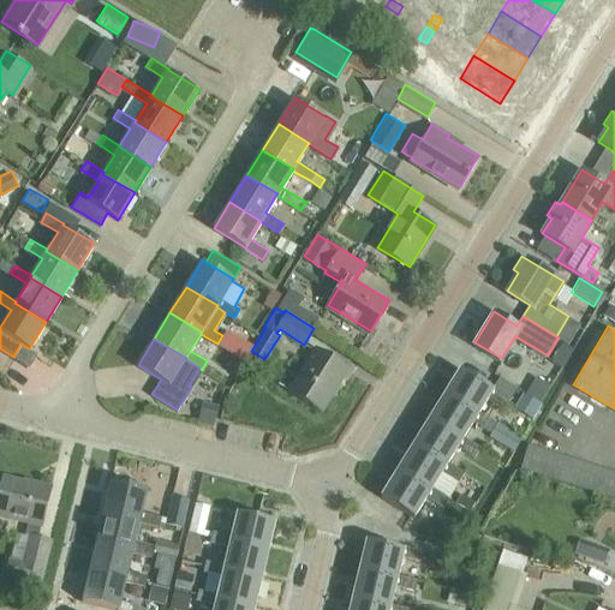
[(322,410),(348,366),(317,346),(290,389),(322,410)]
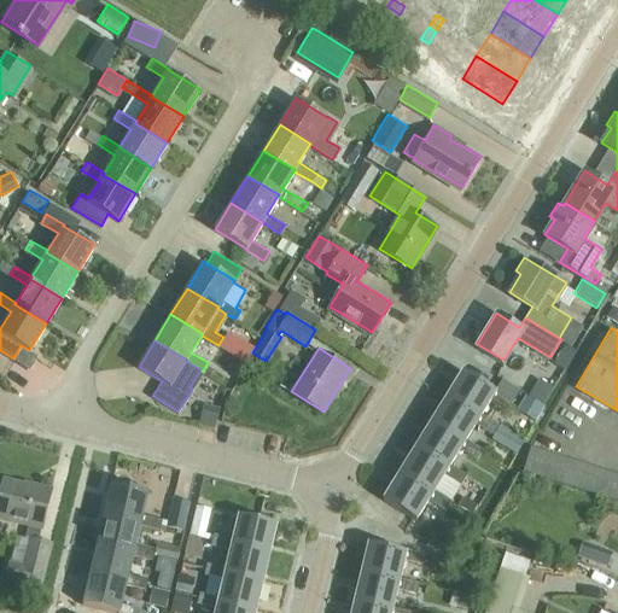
[(478,415),(481,412),(490,396),(508,407),(520,386),(502,375),(494,390),(464,371),(448,396),(478,415)]
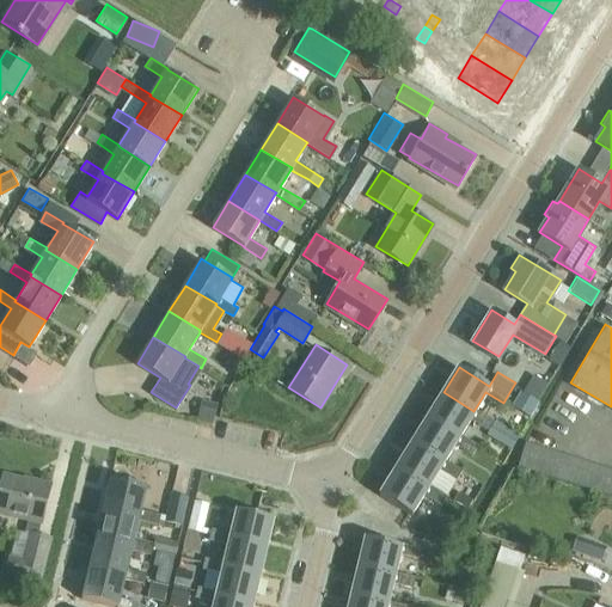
[(531,409),(546,379),(532,371),(516,402),(531,409)]
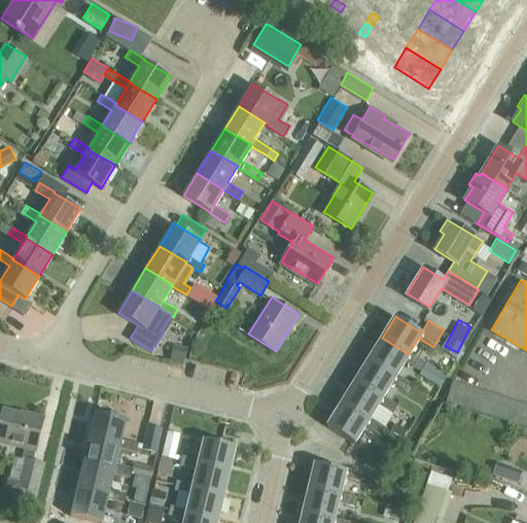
[(434,367),(410,351),(408,354),(382,338),(369,359),(394,376),(396,373),(405,359),(420,369),(419,371),(428,377),(434,367)]
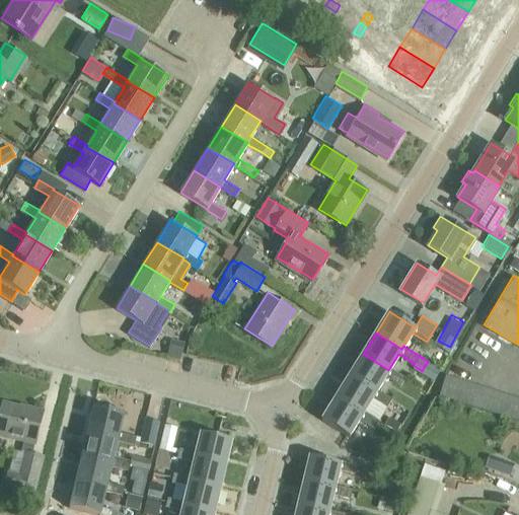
[(404,376),(390,367),(388,370),(363,354),(350,375),(375,391),(377,388),(386,375),(399,383),(404,376)]
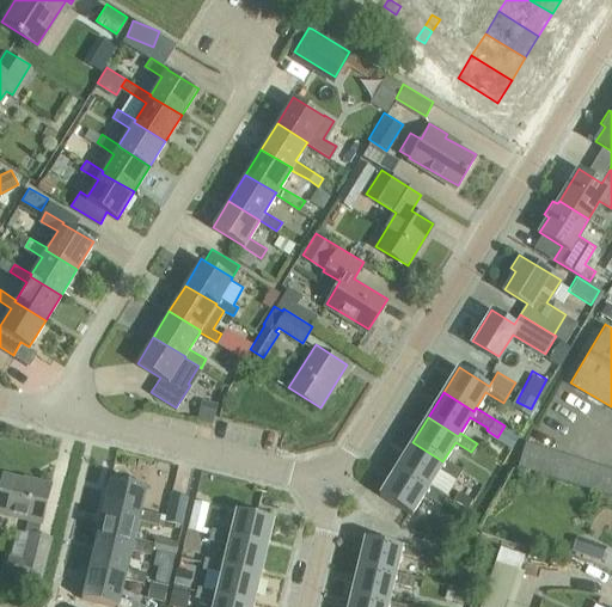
[(611,467),(525,440),(516,464),(611,494),(611,467)]
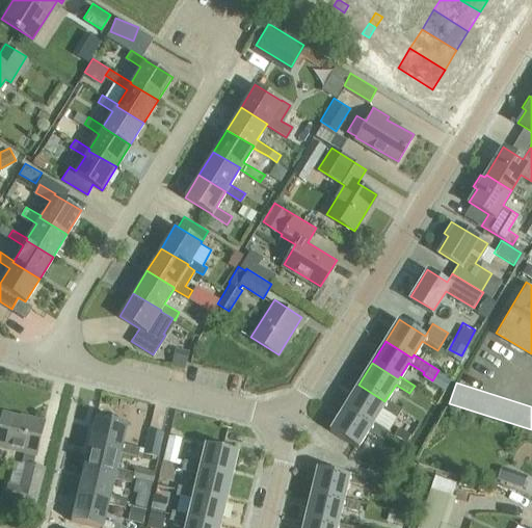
[(401,407),(387,398),(384,401),(358,385),(344,406),(371,423),(373,421),(381,406),(397,416),(401,407)]
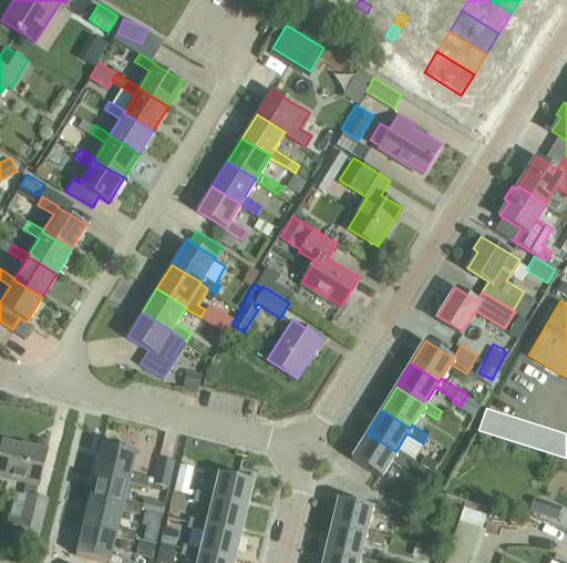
[(413,459),(398,449),(395,451),(367,433),(352,457),(382,476),(393,458),(409,467),(413,459)]
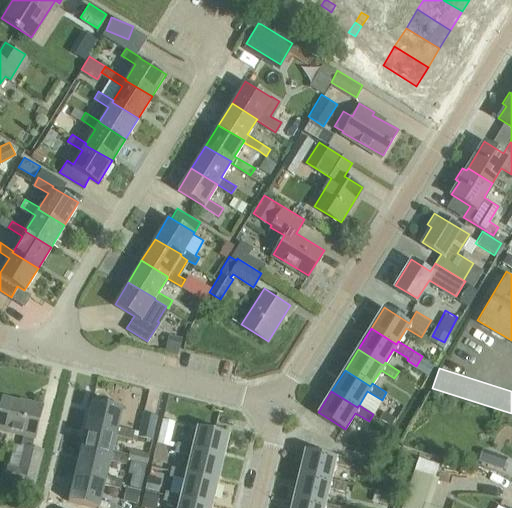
[(33,486),(37,471),(42,448),(32,446),(42,404),(28,401),(27,404),(3,398),(0,409),(0,427),(23,433),(21,443),(25,444),(20,467),(6,464),(3,478),(11,480),(8,489),(28,494),(30,485),(33,486)]
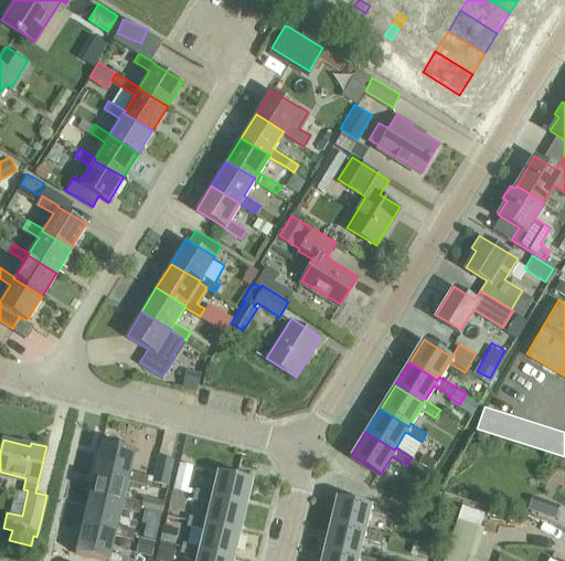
[(100,440),(94,468),(128,476),(128,478),(146,483),(148,474),(130,469),(135,448),(100,440)]
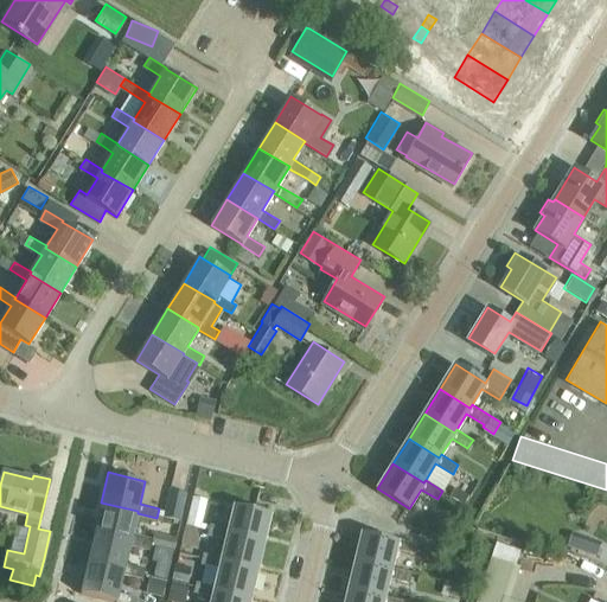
[(163,514),(179,518),(186,490),(170,485),(163,514)]
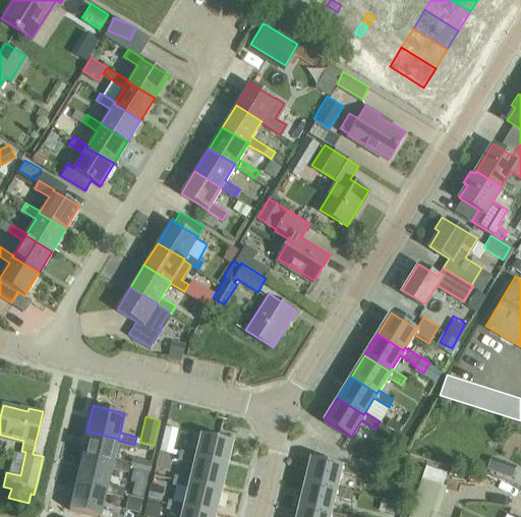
[(171,451),(177,427),(165,424),(159,448),(171,451)]
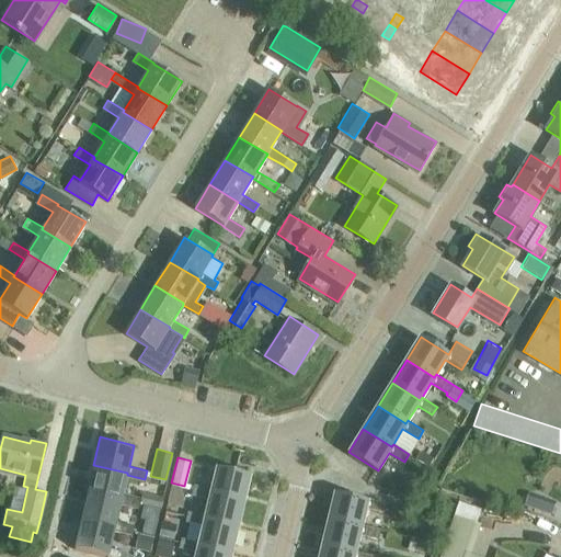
[(93,465),(87,491),(121,500),(121,502),(138,507),(140,497),(123,492),(127,475),(127,473),(93,465)]
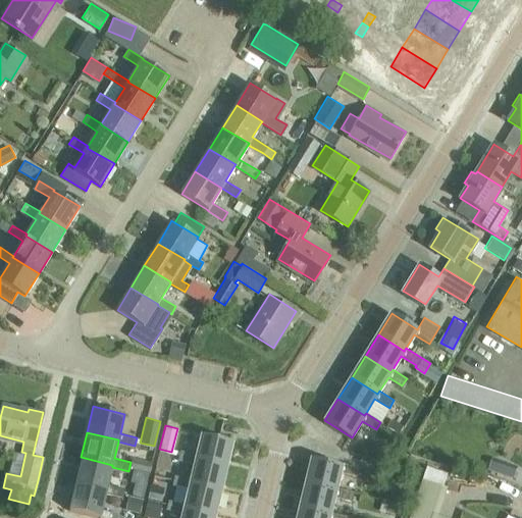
[(180,450),(178,459),(196,463),(197,459),(227,467),(233,442),(202,434),(198,454),(180,450)]
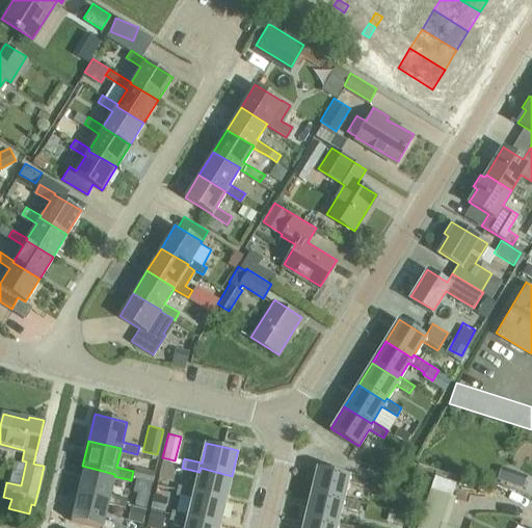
[(154,469),(135,465),(134,471),(132,477),(152,480),(154,469)]
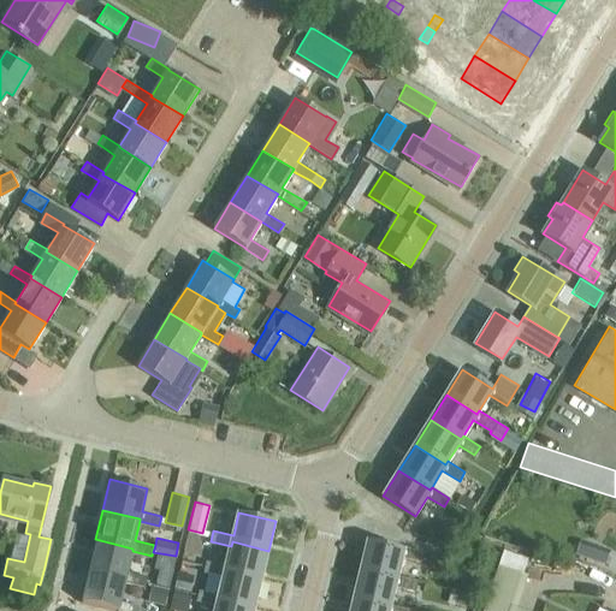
[(95,539),(89,569),(126,579),(125,580),(144,585),(147,574),(128,570),(132,551),(132,549),(95,539)]
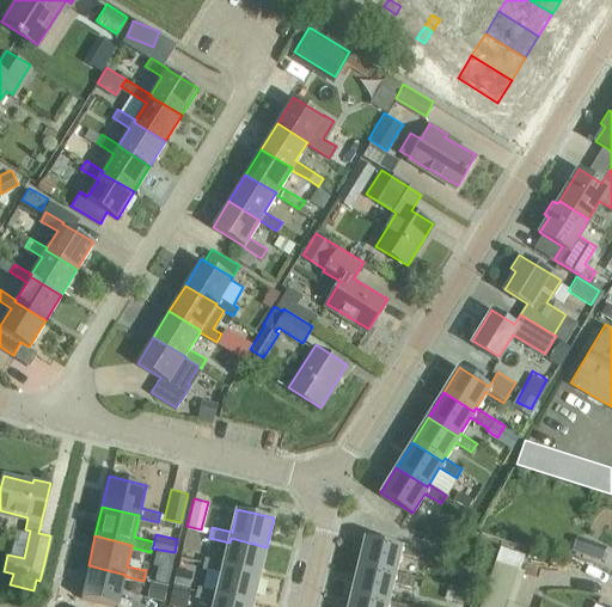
[(259,576),(267,547),(231,538),(230,543),(225,560),(206,556),(202,568),(222,572),(224,568),(259,576)]
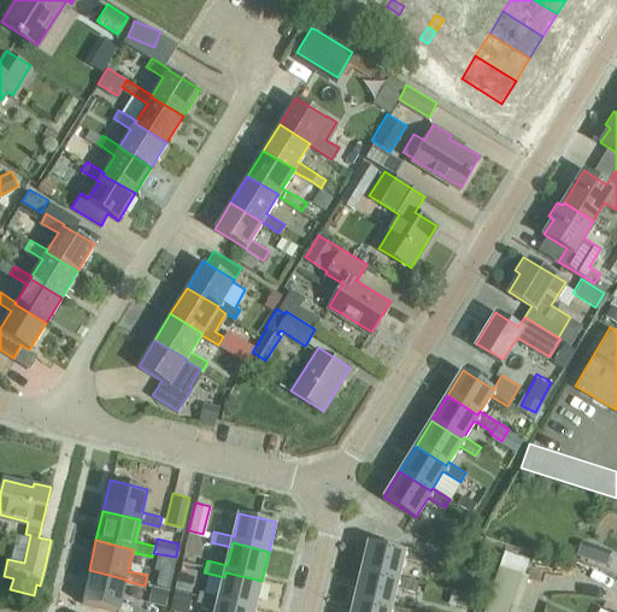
[(369,542),(362,571),(398,580),(399,575),(404,557),(422,560),(424,551),(407,546),(406,552),(369,542)]
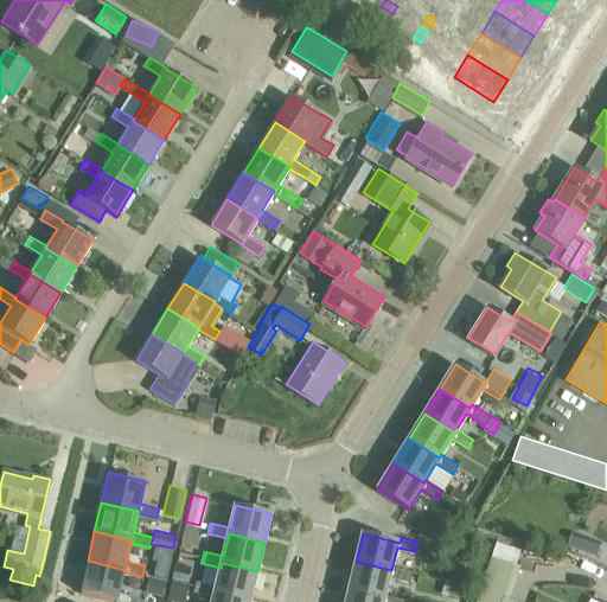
[(492,539),(487,555),(512,563),(517,548),(492,539)]
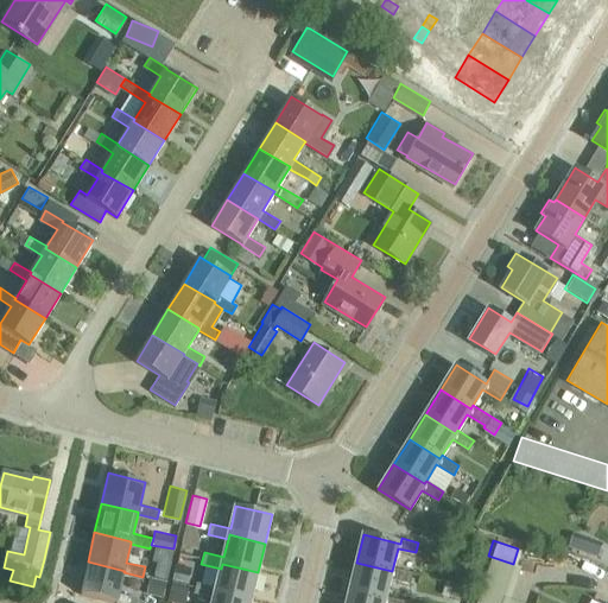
[(88,562),(81,591),(115,600),(115,601),(116,602),(124,602),(137,602),(138,596),(119,591),(124,572),(125,571),(88,562)]
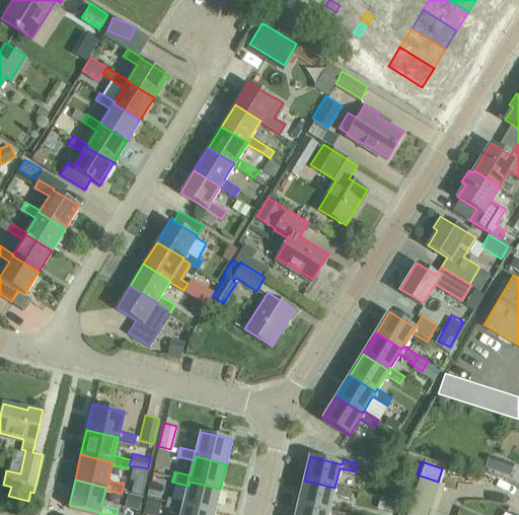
[(334,494),(349,497),(351,488),(336,484),(335,488),(304,481),(299,505),(328,512),(329,508),(334,494)]
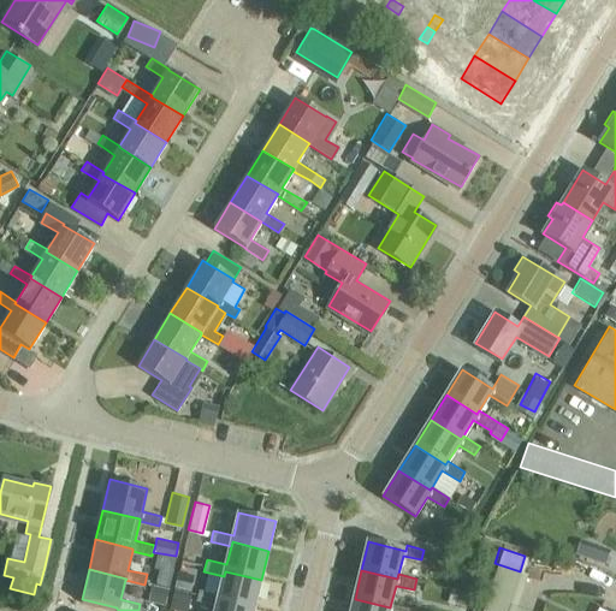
[(254,610),(261,580),(225,571),(224,576),(219,593),(200,588),(197,599),(217,604),(218,601),(254,610)]
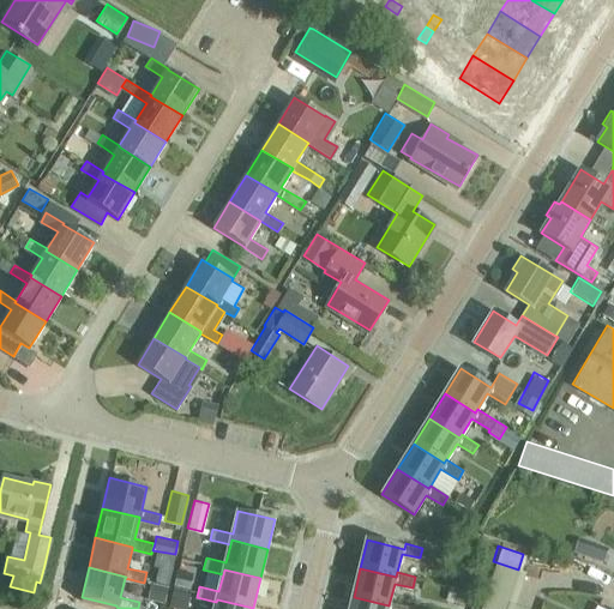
[(173,586),(169,597),(187,602),(191,591),(173,586)]
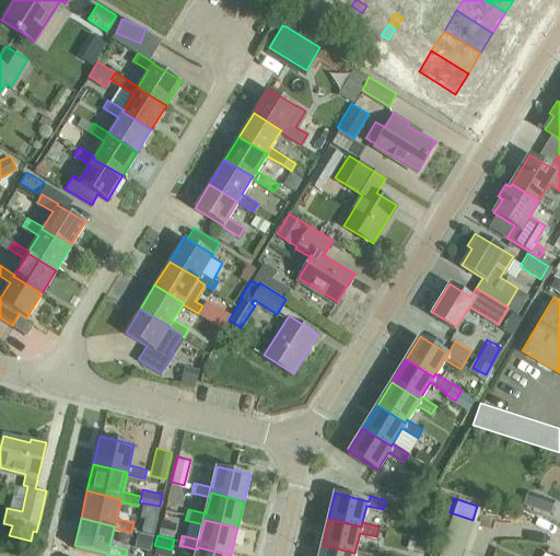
[(323,545),(319,555),(387,555),(356,548),(354,553),(323,545)]
